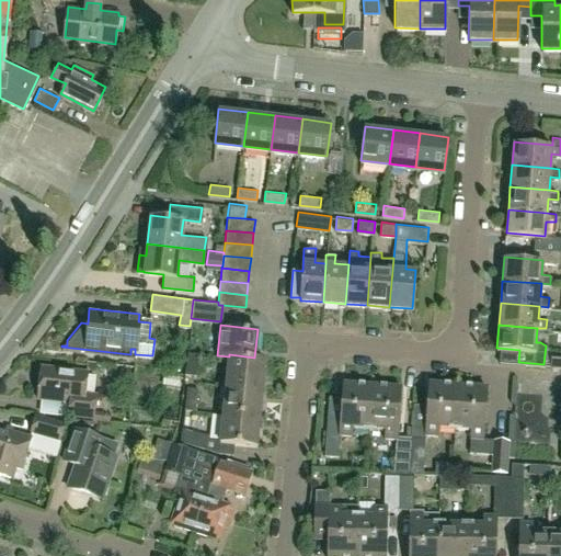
[(198,349),(187,348),(184,372),(195,373),(198,349)]
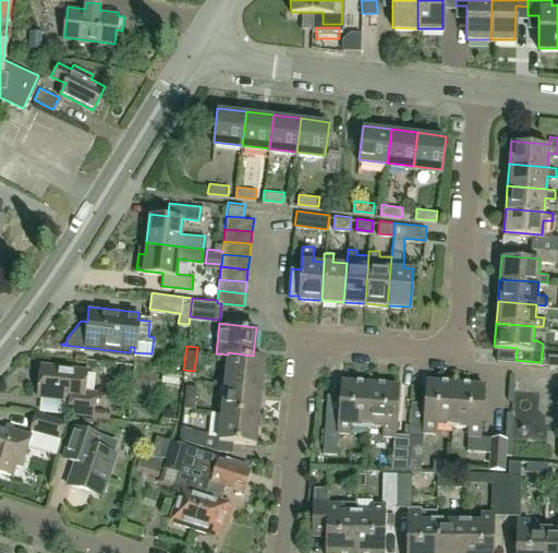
[(557,348),(548,348),(547,363),(557,363),(557,348)]
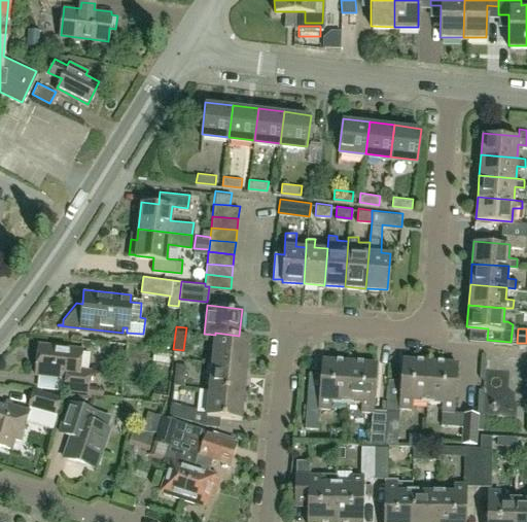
[(215,335),(212,361),(246,364),(249,337),(239,336),(215,333),(215,335)]
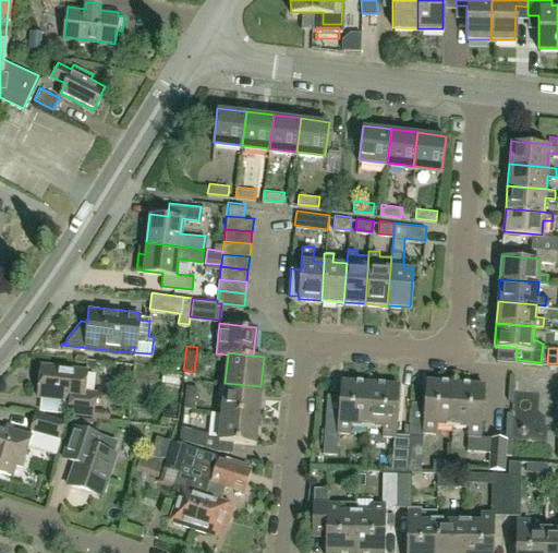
[(36,394),(70,398),(68,412),(108,418),(109,411),(105,408),(94,407),(95,399),(94,398),(95,388),(84,387),(86,368),(39,362),(36,394)]
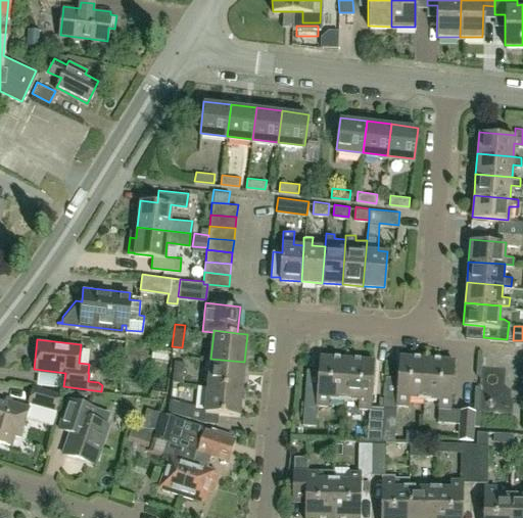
[(181,378),(184,357),(175,355),(172,376),(181,378)]
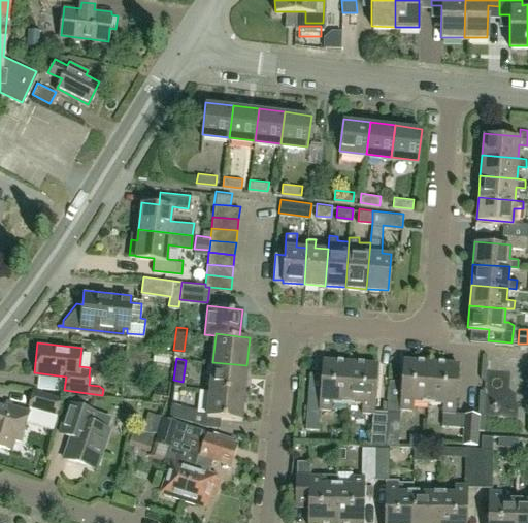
[(350,360),(323,358),(321,377),(308,376),(305,426),(319,427),(319,423),(320,409),(331,410),(331,400),(347,401),(350,360)]
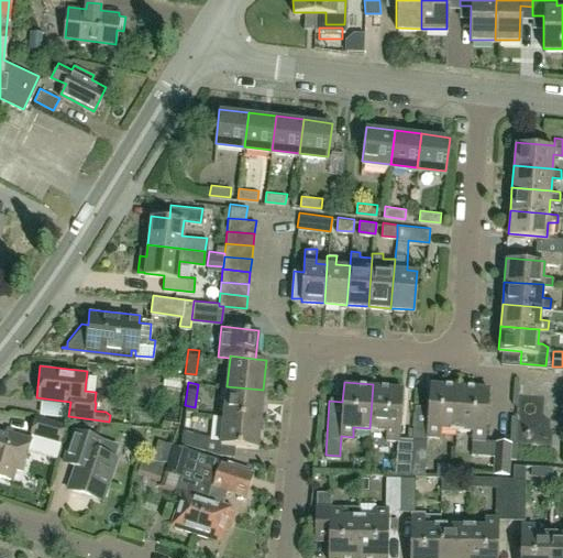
[(460,385),(431,383),(428,420),(414,419),(412,437),(409,474),(423,476),(427,435),(439,436),(440,426),(456,428),(460,385)]
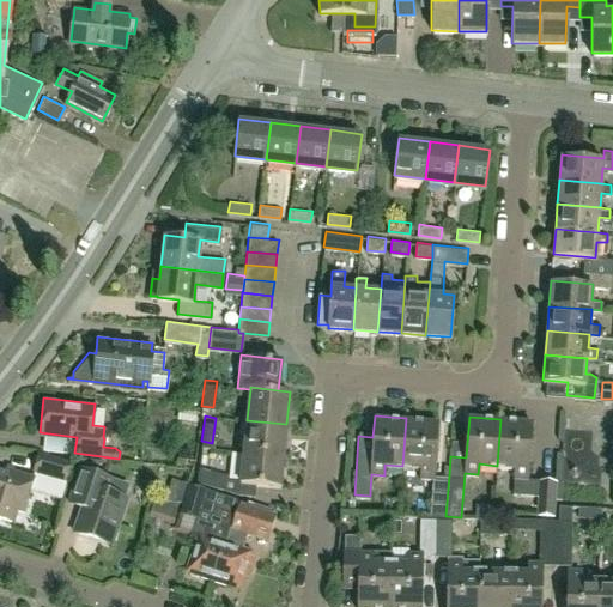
[(434,474),(437,420),(406,418),(402,466),(422,467),(420,478),(432,479),(430,515),(445,516),(449,475),(434,474)]
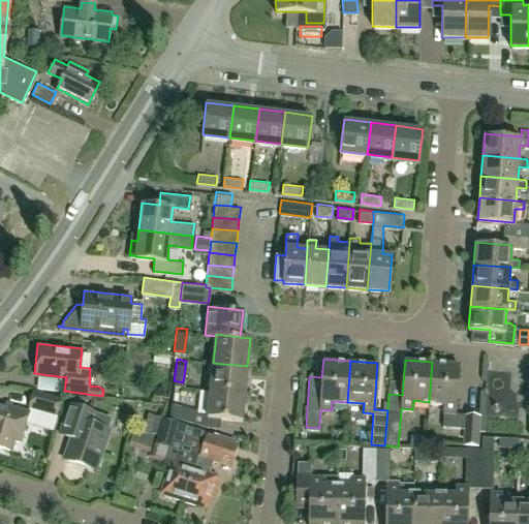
[(459,364),(432,362),(429,402),(443,403),(443,412),(442,426),(463,427),(463,443),(477,443),(478,413),(455,412),(459,364)]
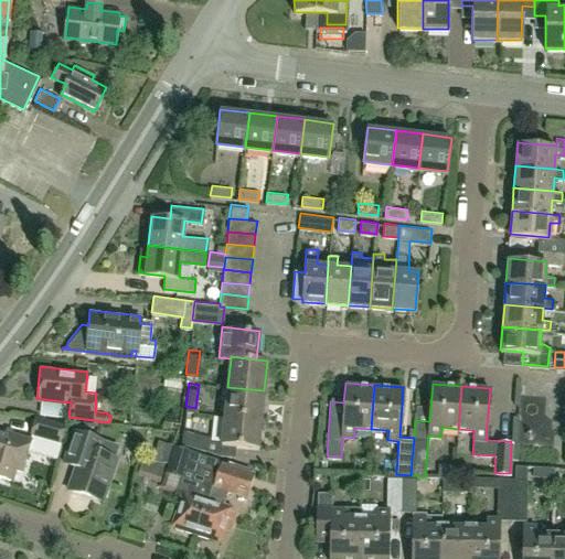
[(264,390),(227,387),(224,414),(260,418),(264,390)]
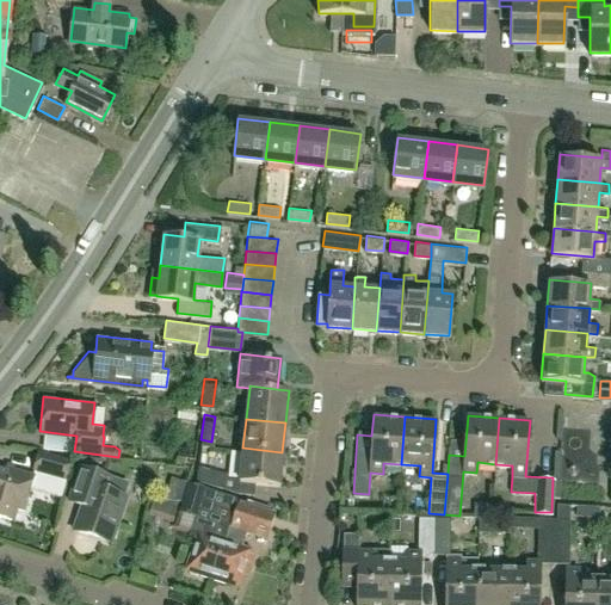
[(242,448),(239,476),(239,480),(278,485),(282,452),(242,448)]
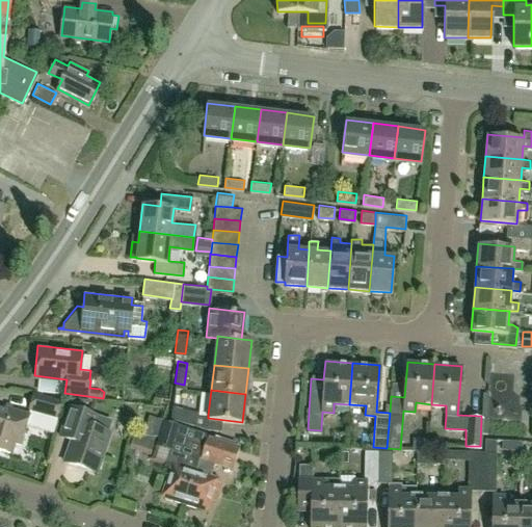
[(58,416),(63,399),(33,391),(29,407),(58,416)]
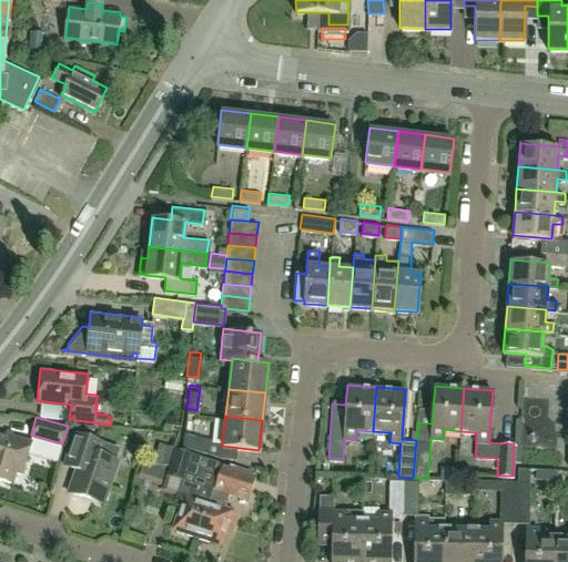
[(17,469),(22,471),(30,439),(0,431),(0,477),(13,481),(17,469)]
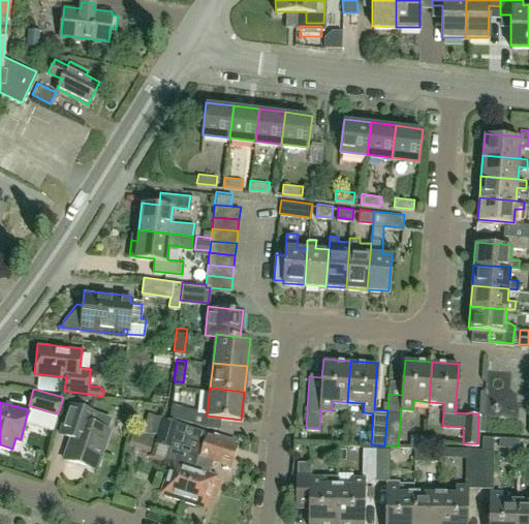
[(88,408),(69,402),(61,426),(73,430),(64,457),(95,468),(110,428),(107,427),(111,417),(88,408)]
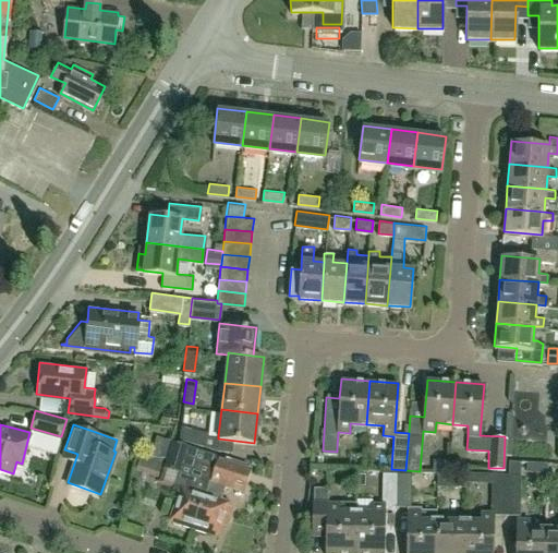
[(182,424),(180,437),(204,445),(207,432),(182,424)]
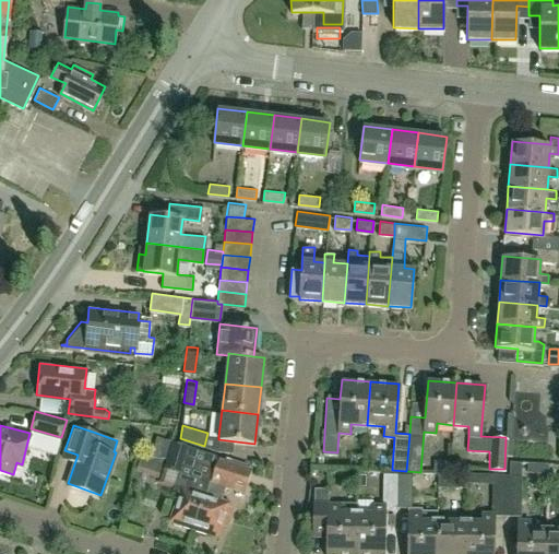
[(194,528),(217,455),(174,441),(162,483),(181,490),(171,518),(183,522),(182,525),(194,528)]
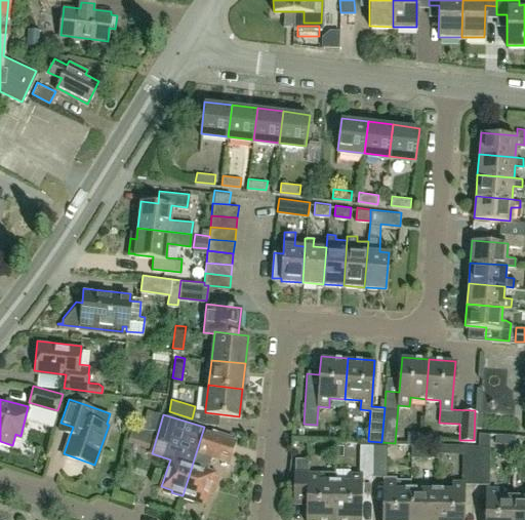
[(132,427),(128,441),(149,446),(152,432),(132,427)]
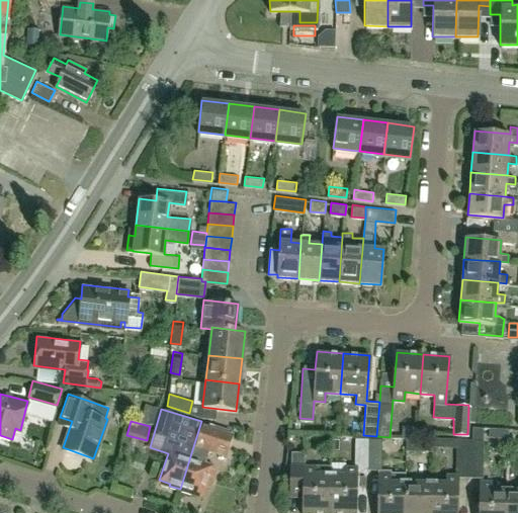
[(202,422),(201,421),(180,489),(190,492),(191,490),(201,493),(204,484),(207,485),(213,464),(204,461),(207,449),(226,455),(233,433),(202,424),(202,422)]
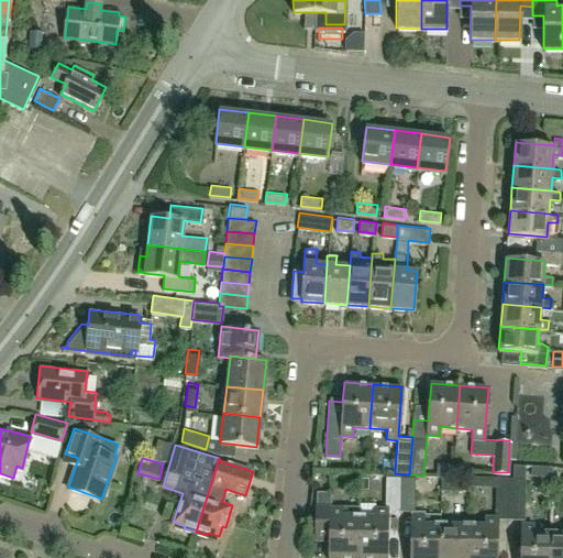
[(437,473),(442,473),(452,474),(452,462),(437,461),(437,473)]
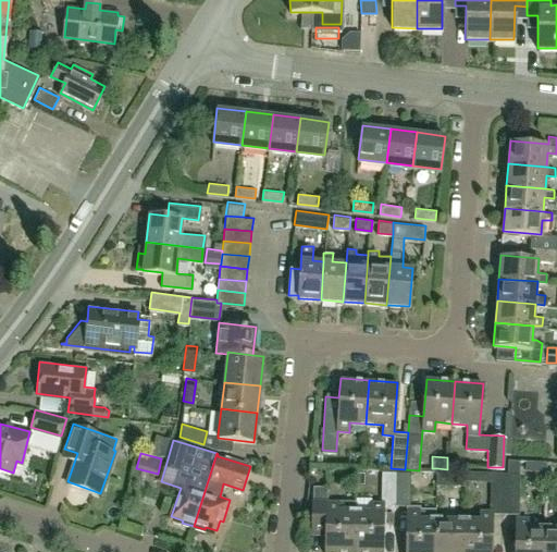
[(505,470),(504,513),(518,513),(519,460),(508,460),(508,470),(505,470)]
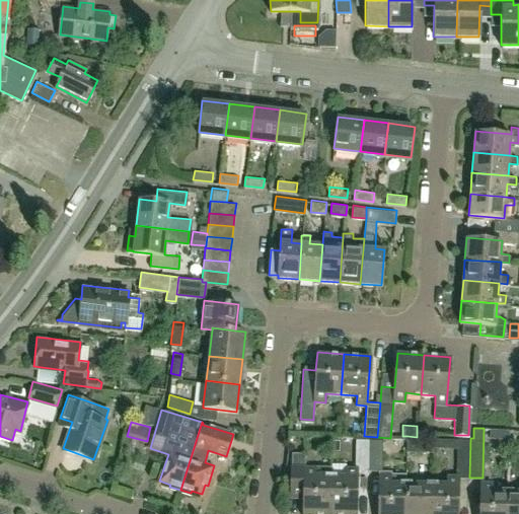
[(408,436),(408,450),(432,450),(432,437),(417,437),(408,436)]
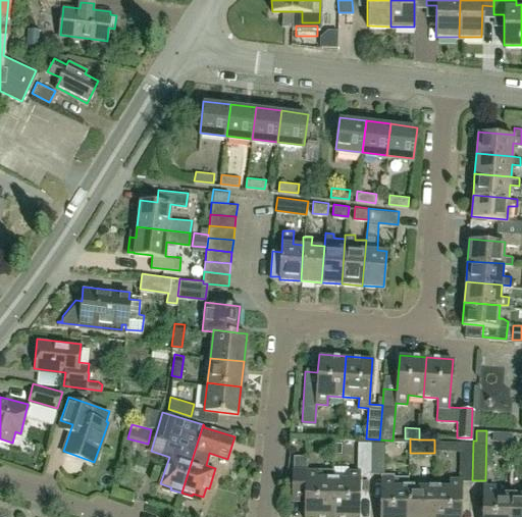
[(331,516),(358,516),(359,472),(371,472),(372,441),(358,441),(358,470),(349,470),(349,478),(332,478),(331,516)]
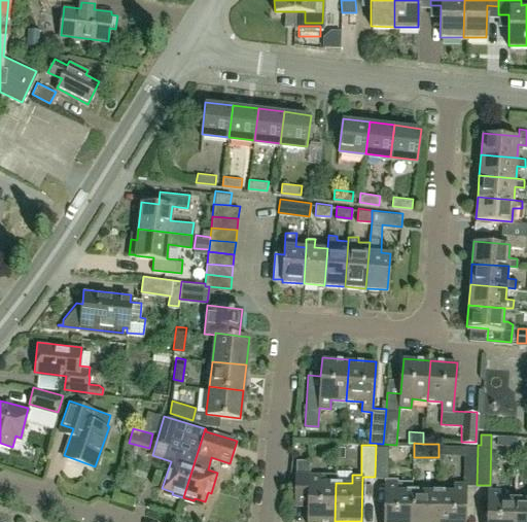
[(376,445),(375,477),(388,477),(388,445),(376,445)]
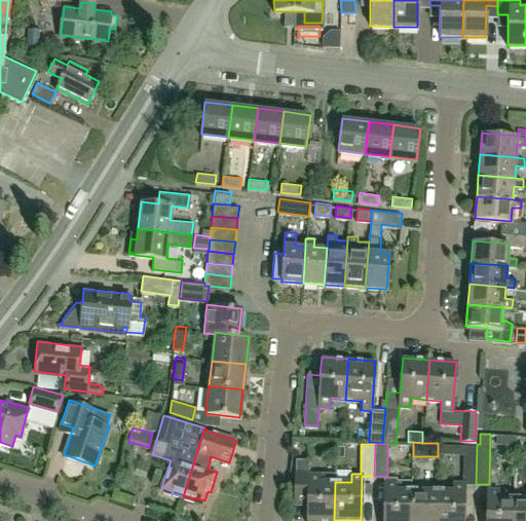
[(438,490),(437,520),(463,520),(464,483),(476,484),(477,444),(463,444),(462,481),(454,481),(454,490),(438,490)]
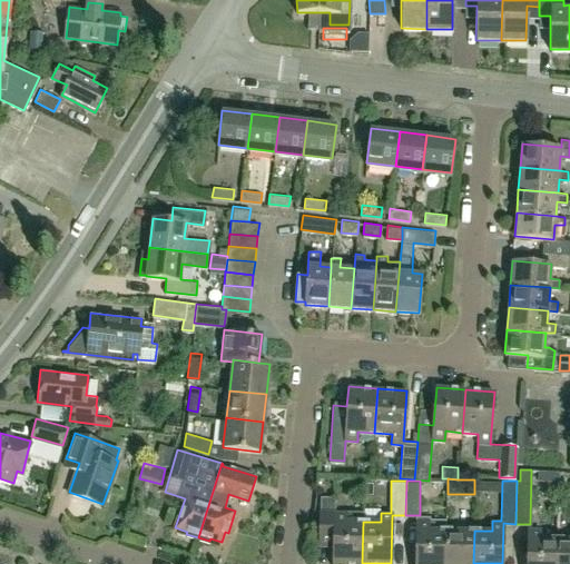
[(333,543),(333,563),(362,563),(363,522),(363,513),(335,512),(335,496),(321,496),(320,543),(333,543)]
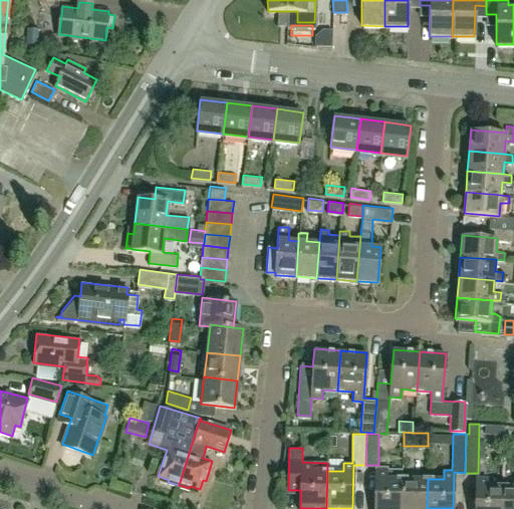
[(401,508),(402,478),(387,478),(387,470),(376,470),(374,508),(401,508)]
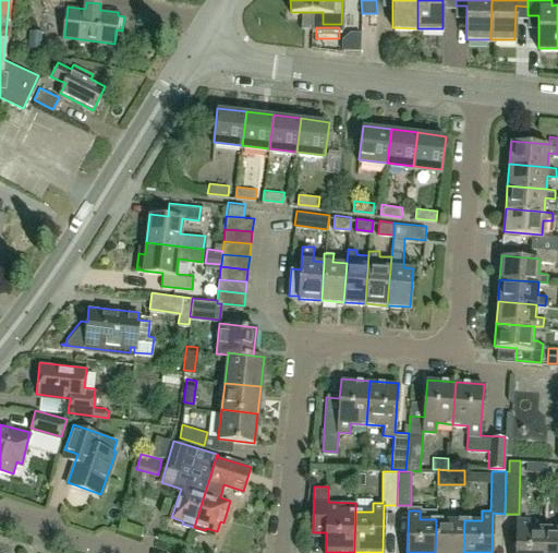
[(544,552),(545,527),(529,527),(529,517),(517,517),(516,552),(544,552)]
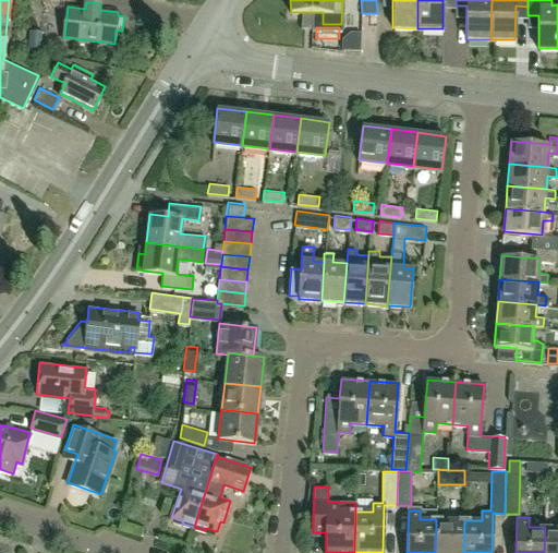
[(463,552),(464,520),(436,519),(435,552),(463,552)]
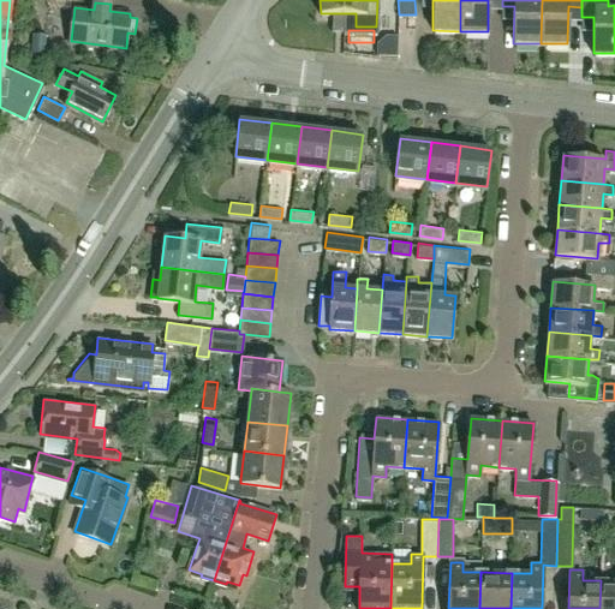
[(614,608),(614,580),(601,580),(599,608),(614,608)]
